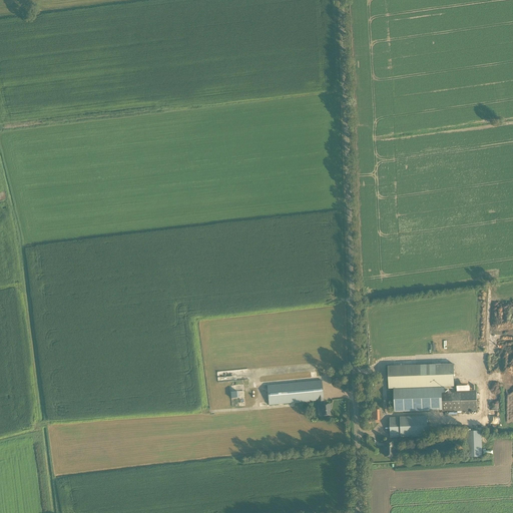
[(454,364),(388,367),(389,390),(424,388),(436,388),(454,387),(454,364)]
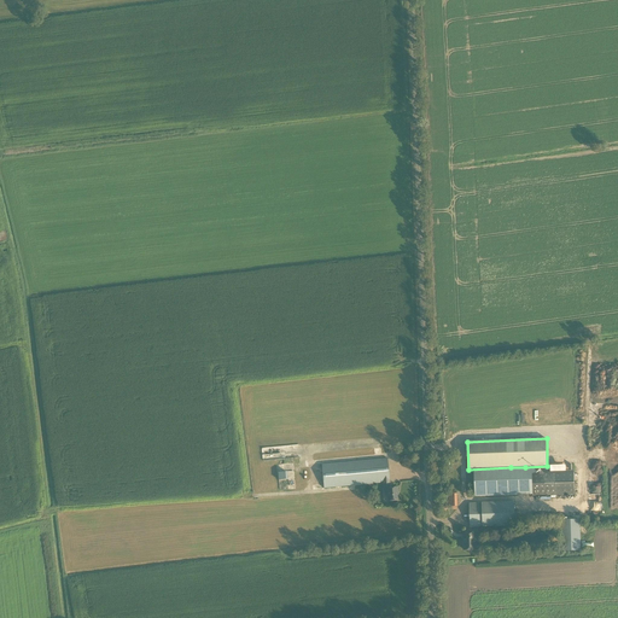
[(389,483),(390,483),(388,459),(339,464),(321,465),(324,489),(340,487),(383,483),(389,483)]
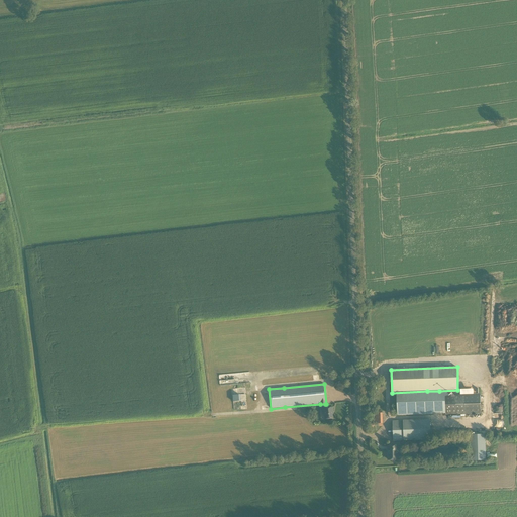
[(447,391),(396,393),(397,416),(445,414),(445,409),(444,396),(447,396),(447,391)]
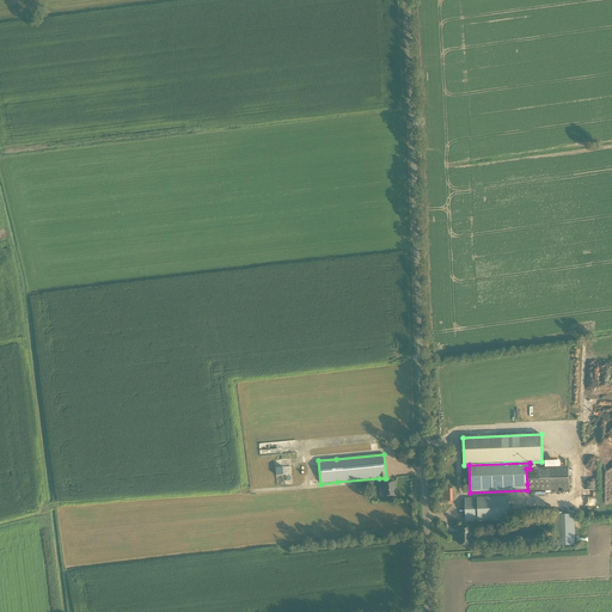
[(527,484),(527,491),(569,490),(568,467),(539,467),(534,469),(530,469),(526,469),(527,484)]
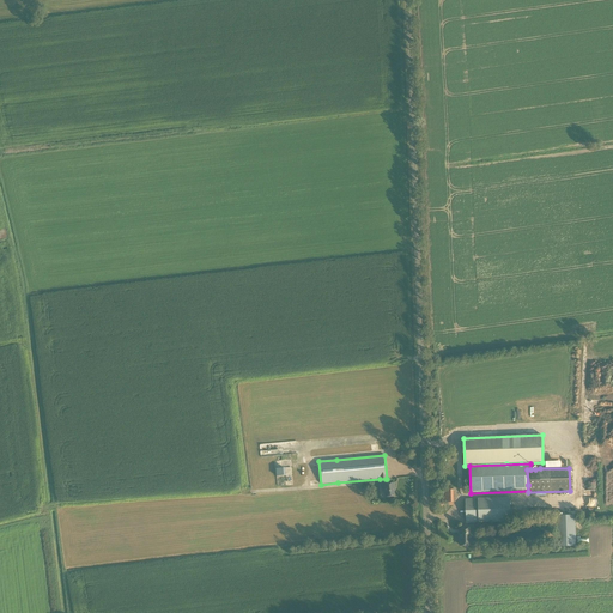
[(380,479),(381,485),(383,485),(384,497),(394,497),(394,489),(395,489),(394,484),(387,485),(386,479),(380,479)]
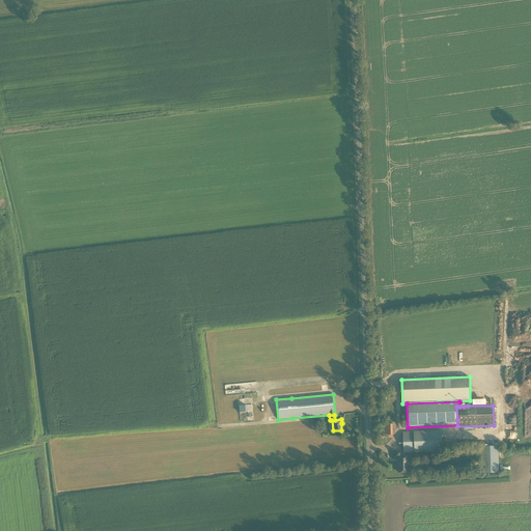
[(409,432),(403,432),(403,453),(406,453),(411,453),(443,451),(442,430),(409,432)]
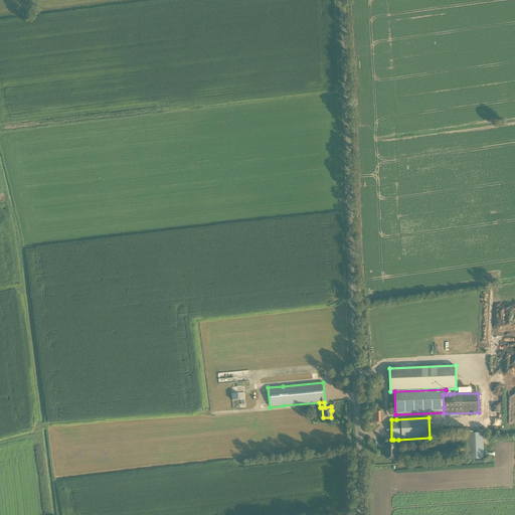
[(468,445),(469,460),(484,459),(483,433),(468,434),(468,437),(466,437),(466,445),(468,445)]
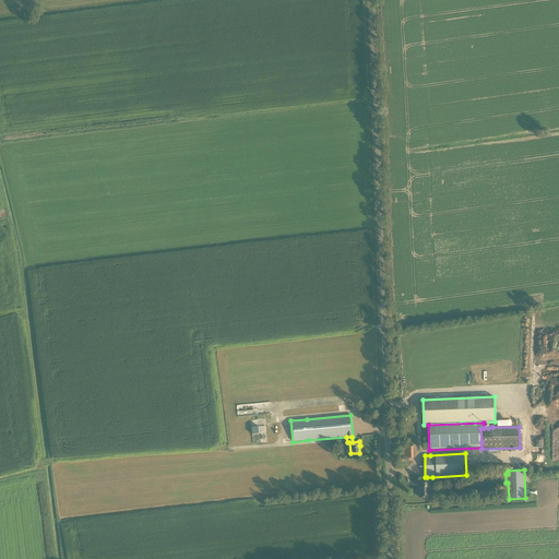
[(420,498),(426,498),(435,498),(437,496),(437,494),(435,491),(430,491),(430,482),(419,483),(419,490),(420,490),(420,498)]
